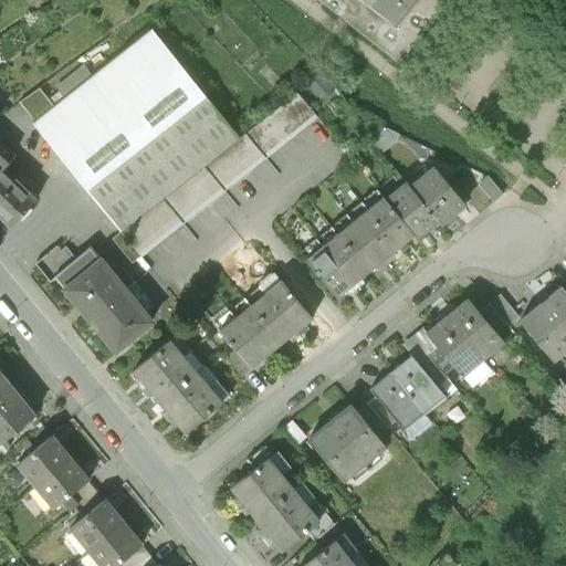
[(318,0),(400,63),(449,0),(318,0)]
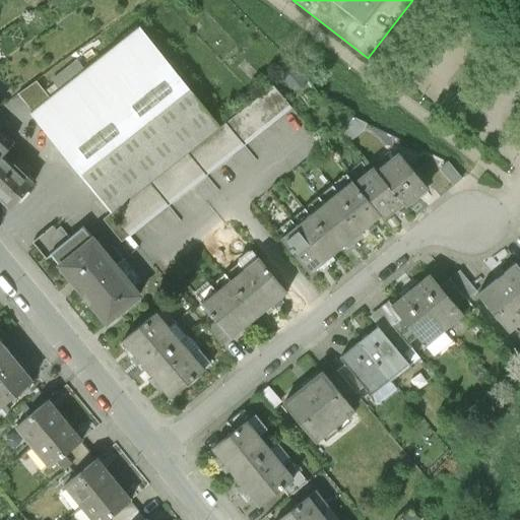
[(140,27),(30,114),(113,216),(221,129),(140,27)]
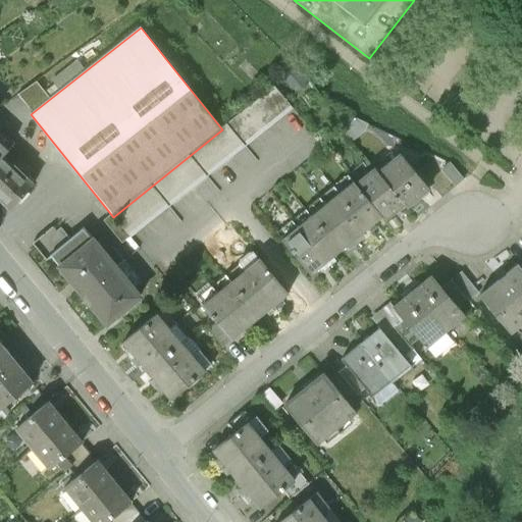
[(293,109),(275,88),(222,129),(113,217),(129,239),(293,109)]
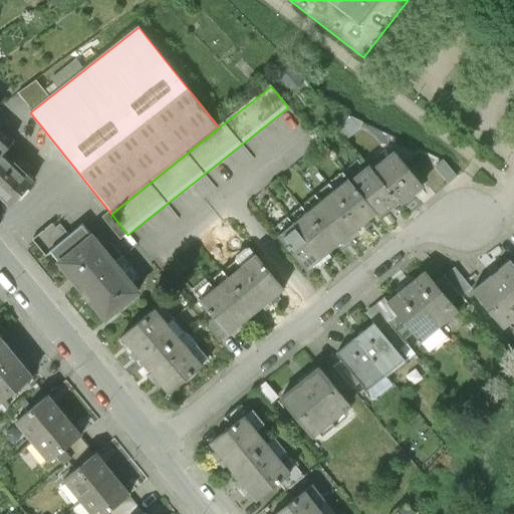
[(339,129),(353,136),(360,121),(345,114),(339,129)]
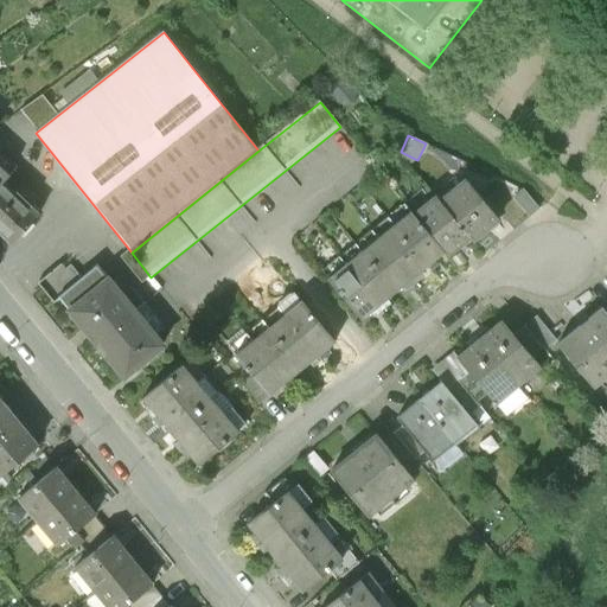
[(11,174),(0,163),(0,185),(1,184),(11,174)]
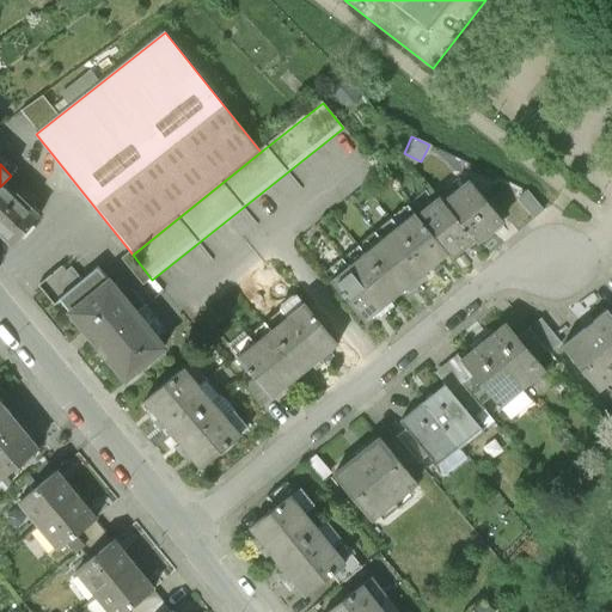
[(471,182),(445,203),(475,240),(478,245),(505,224),(471,182)]
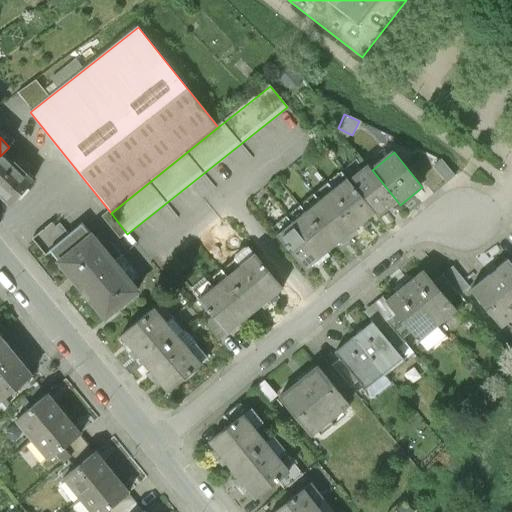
[(31,183),(1,155),(0,156),(0,195),(9,205),(31,183)]
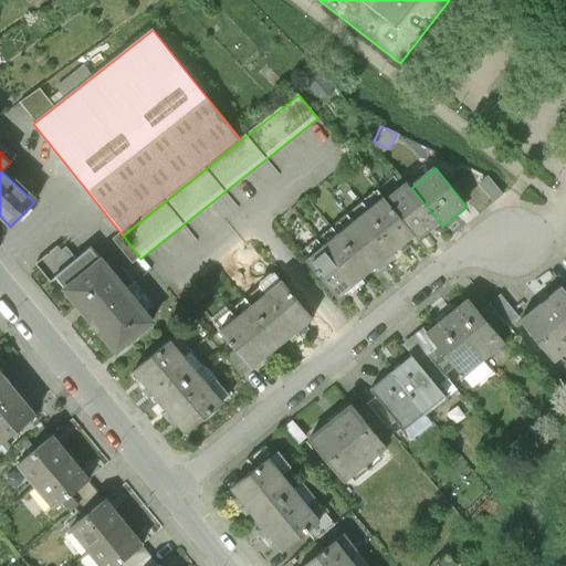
[(480,185),(494,203),(503,196),(489,178),(480,185)]
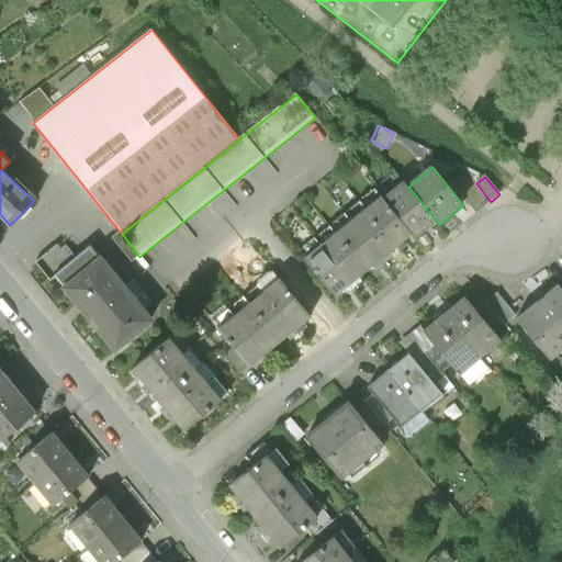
[(415,237),(436,221),(408,187),(406,184),(385,201),(411,233),(415,237)]
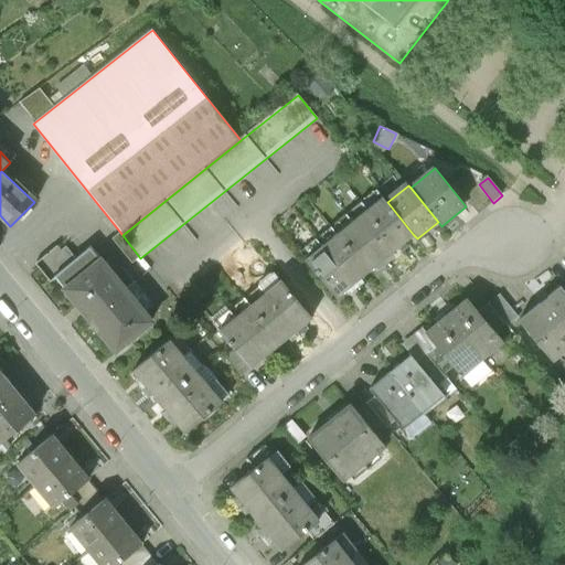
[(384,199),(369,211),(397,246),(413,234),(387,202),(384,199)]
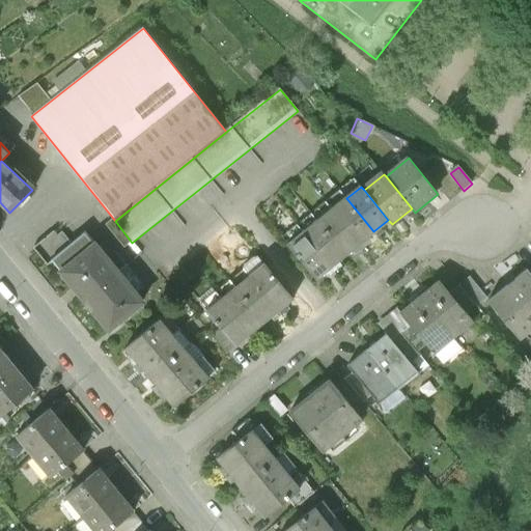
[(346,198),(332,210),(360,243),(373,231),(346,198)]
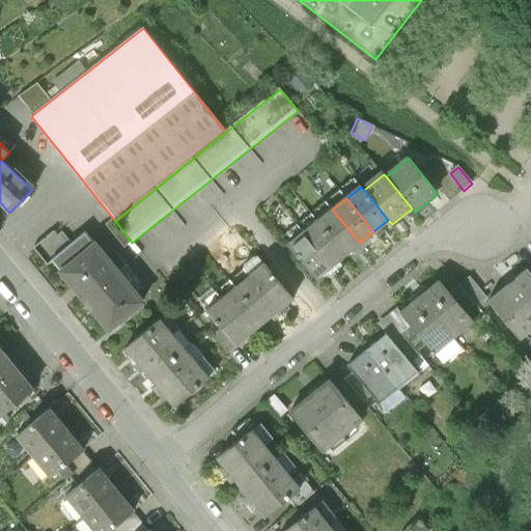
[(332,210),(317,222),(345,255),(360,243),(332,210)]
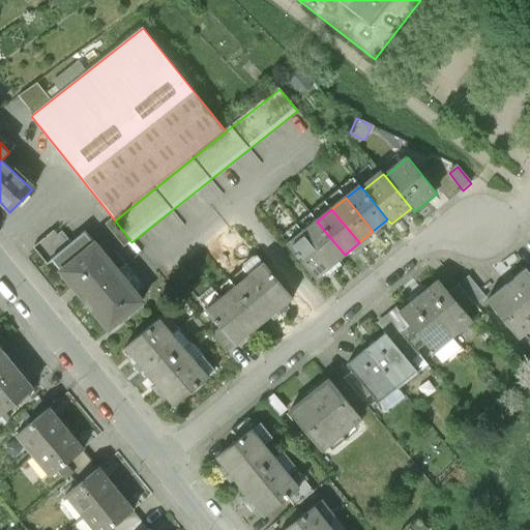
[(317,222),(303,233),(330,266),(345,255),(317,222)]
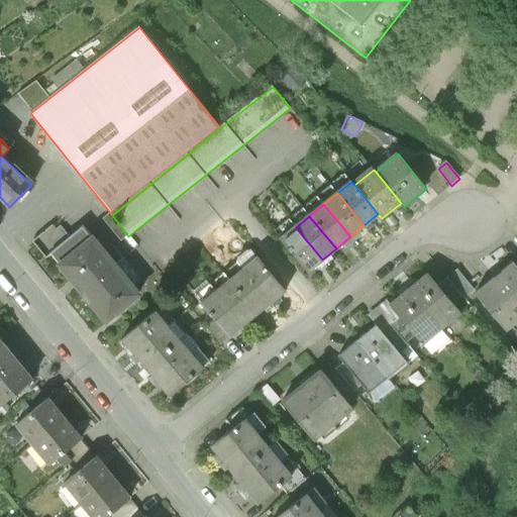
[(46,259),(52,254),(49,252),(70,236),(61,226),(56,230),(52,226),(32,241),(46,259)]
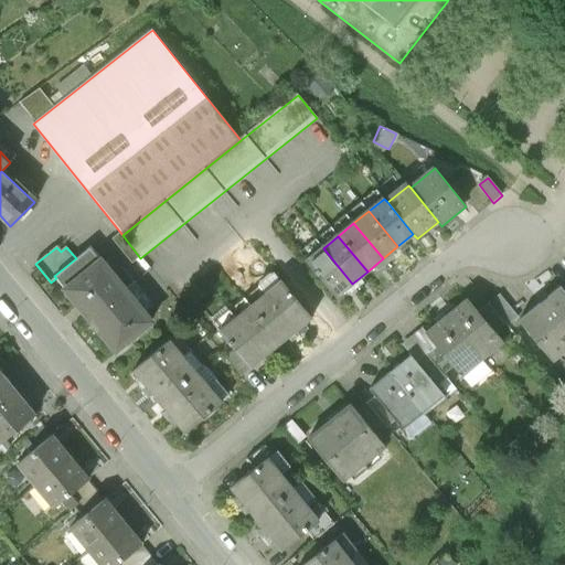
[(56,278),(65,289),(99,260),(89,248),(76,258),(54,276),(56,278)]
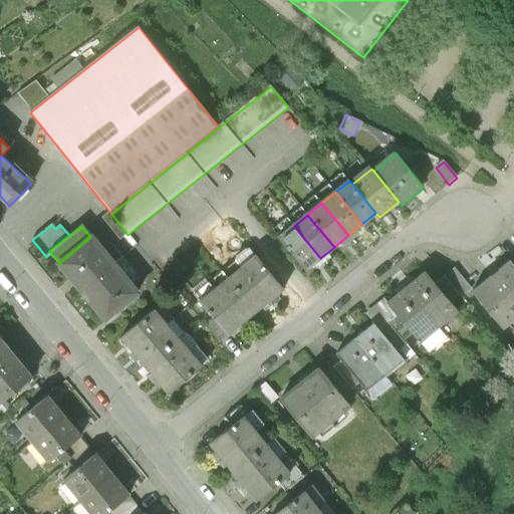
[(306,270),(320,258),(294,226),(280,238),(306,270)]
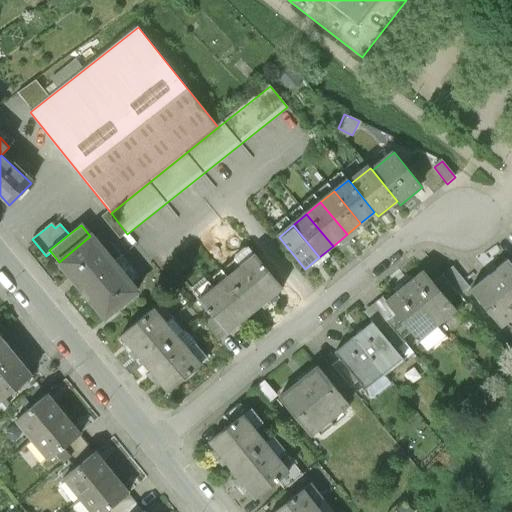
[(59,262),(83,291),(116,264),(92,235),(90,236),(59,262)]
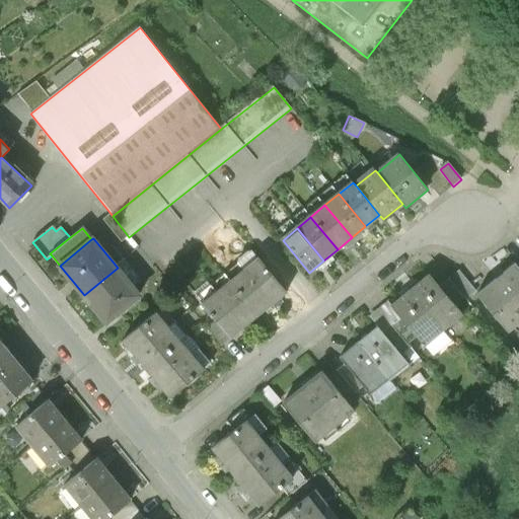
[(257,261),(244,272),(272,305),(286,294),(257,261)]
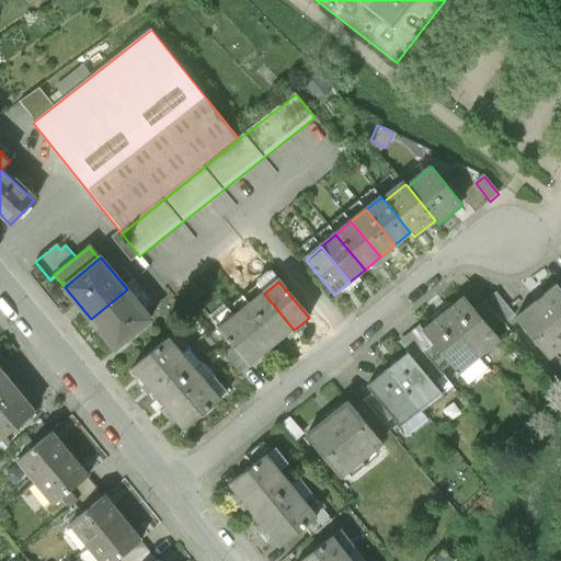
[(560,347),(560,293),(556,287),(515,320),(547,358),(560,347)]
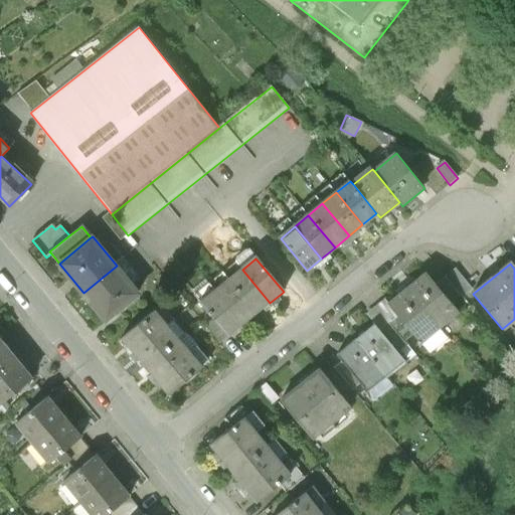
[(141,295),(117,266),(83,293),(108,322),(141,295)]
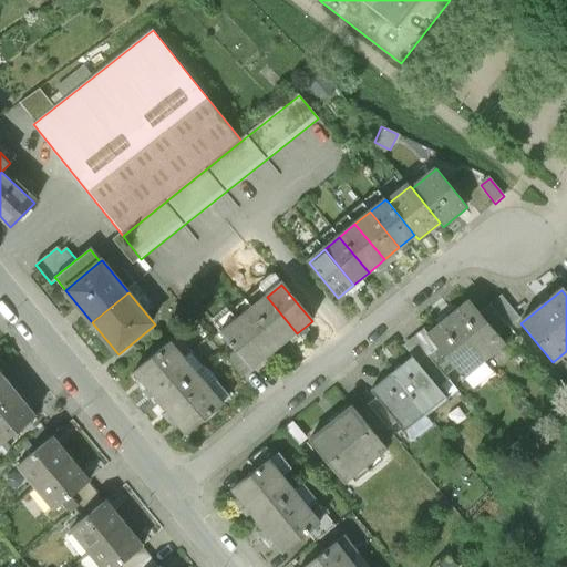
[(281,347),(297,333),(267,297),(251,309),(281,347)]
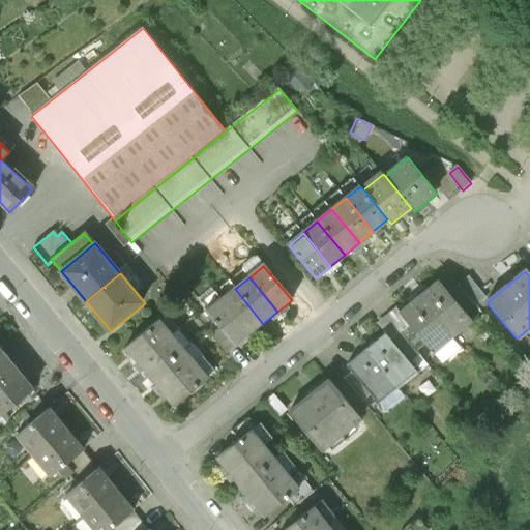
[(468,277),(459,286),(475,305),(476,307),(487,299),(468,277)]
